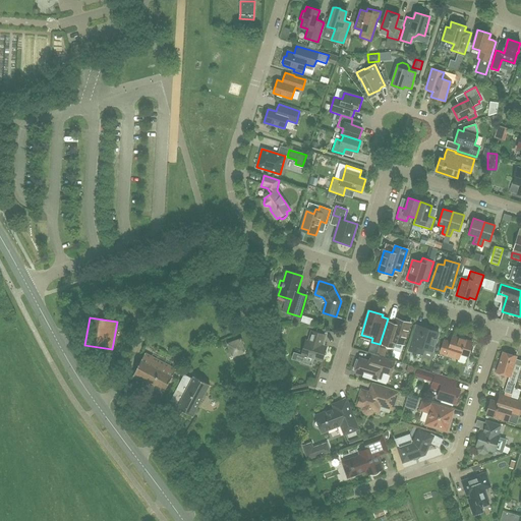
[(397,319),(395,325),(392,324),(389,323),(382,344),(394,348),(396,342),(403,344),(410,323),(397,319)]
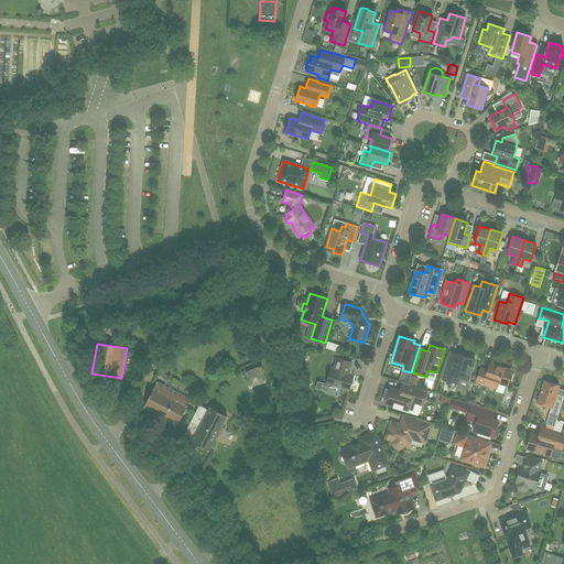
[(468,380),(475,359),(454,353),(452,351),(447,365),(443,379),(457,384),(459,378),(468,380)]
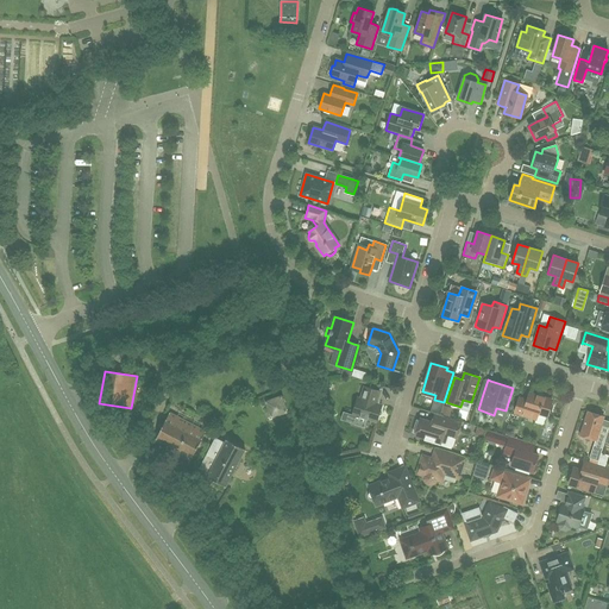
[(358,397),(352,415),(357,416),(355,425),(364,428),(366,420),(376,422),(378,416),(382,415),(380,412),(382,406),(376,403),(378,397),(380,391),(364,387),(360,399),(358,397)]
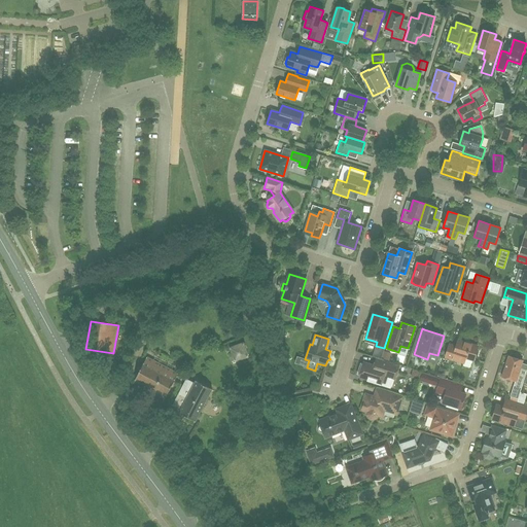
[(479,352),(477,350),(478,347),(458,341),(456,347),(453,346),(449,345),(446,357),(463,363),(465,358),(473,360),(475,357),(478,356),(479,352)]
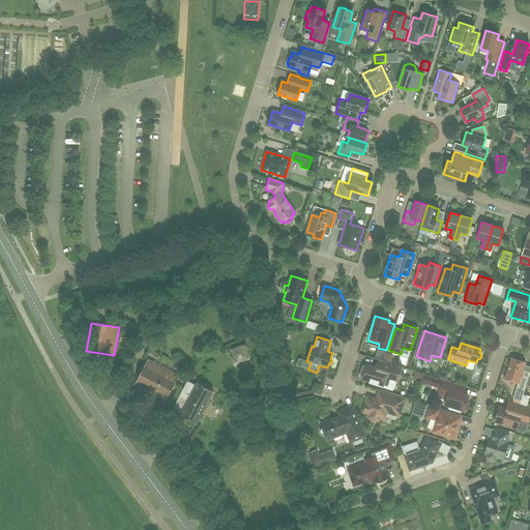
[(240,361),(248,359),(244,347),(232,351),(235,359),(239,357),(240,361)]
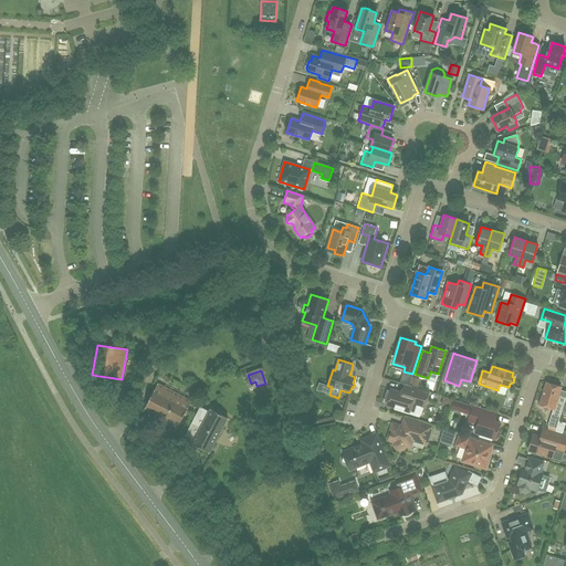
[(557,398),(561,389),(561,387),(546,383),(540,405),(553,409),(547,426),(556,429),(562,411),(565,401),(565,400),(562,399),(557,398)]
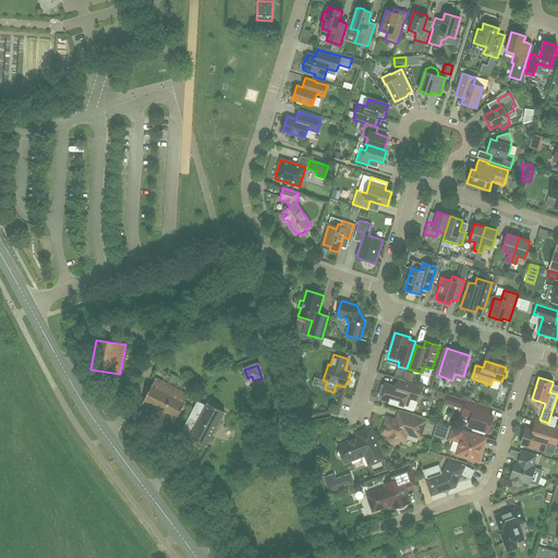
[(174,424),(190,395),(157,378),(142,407),(174,424)]
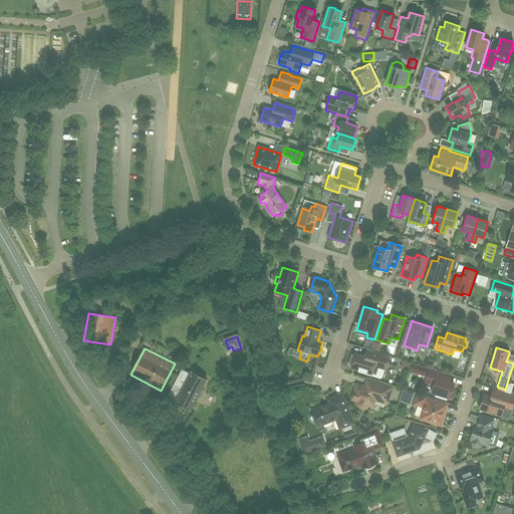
[(374,366),(383,369),(384,370),(389,357),(366,350),(365,353),(364,356),(354,353),(353,355),(351,354),(348,364),(350,365),(350,367),(358,369),(357,371),(371,376),(374,366)]
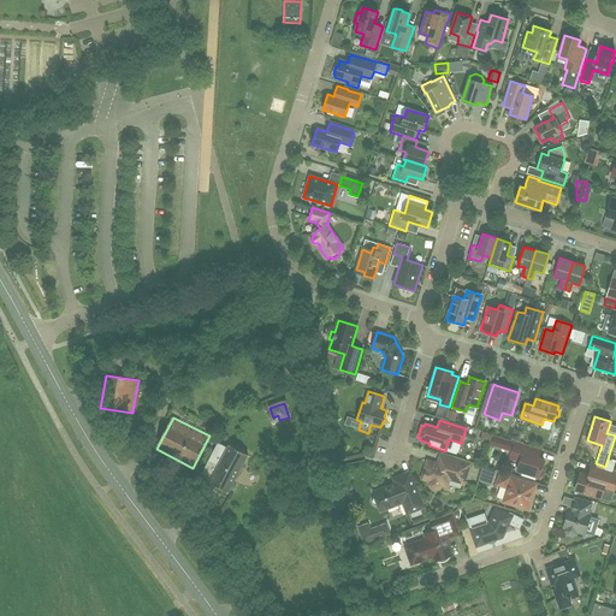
[(484,440),(489,431),(480,427),(475,437),(484,440)]
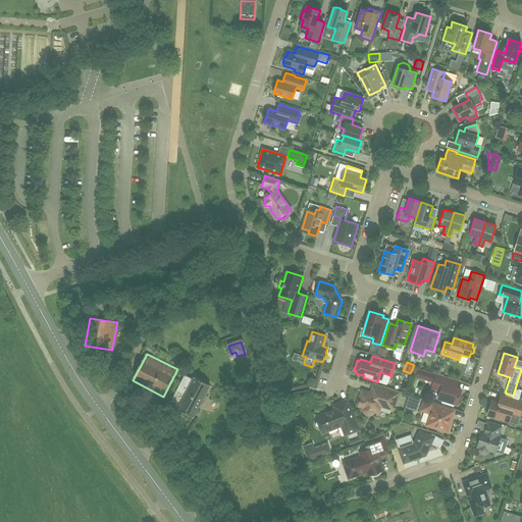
[(416,377),(428,381),(432,382),(434,375),(431,374),(418,370),(416,377)]
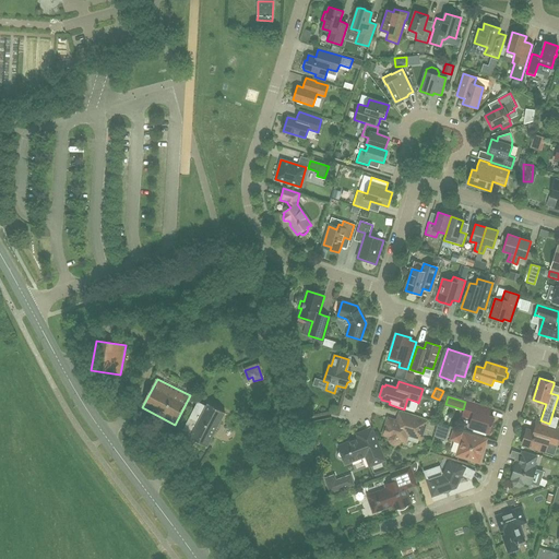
[(485,436),(486,432),(489,433),(494,418),(487,416),(488,413),(489,409),(467,402),(463,416),(464,416),(464,415),(473,418),(470,427),(474,429),(473,431),(485,436)]
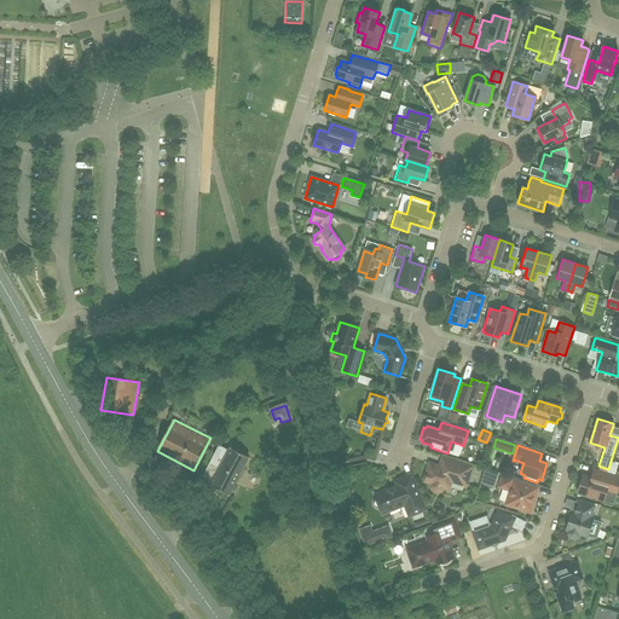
[(218,446),(203,475),(213,480),(210,485),(230,495),(249,456),(231,446),(229,451),(218,446)]
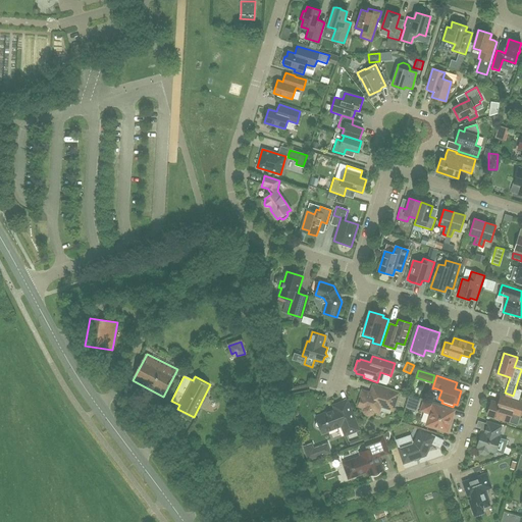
[(393,410),(398,394),(372,385),(371,389),(369,393),(362,390),(360,398),(359,398),(357,405),(358,405),(357,406),(363,408),(363,411),(364,414),(367,415),(370,416),(372,414),(374,412),(378,413),(380,406),(393,410)]
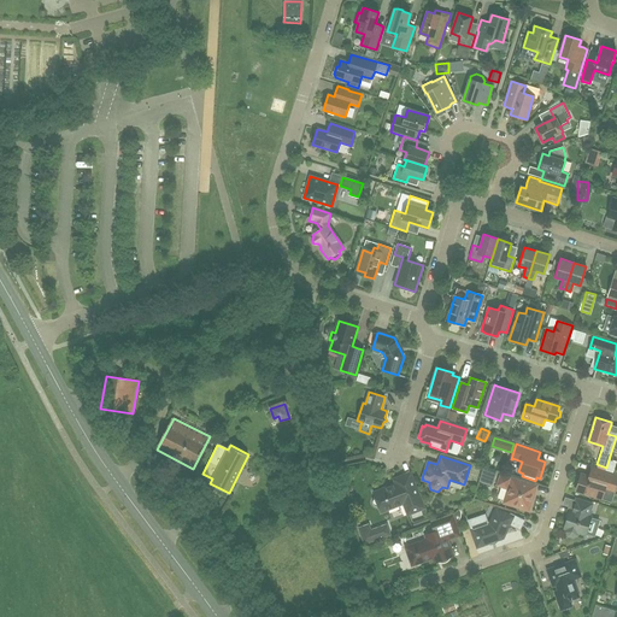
[(492,470),(485,468),(481,476),(489,479),(492,470)]
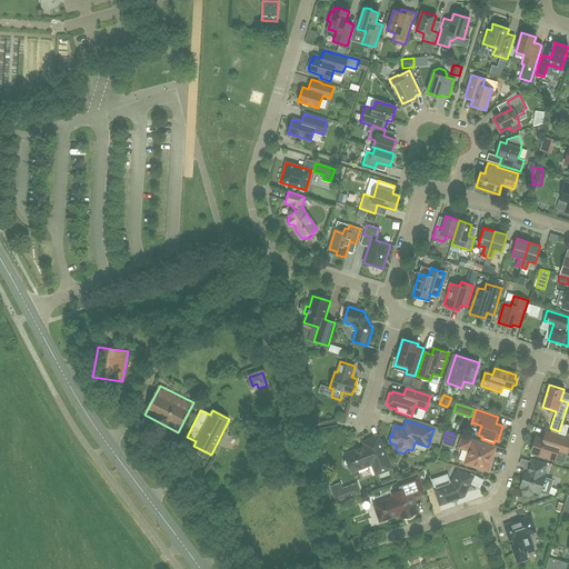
[(533,446),(531,452),(555,460),(557,451),(566,453),(568,442),(568,439),(545,432),(543,436),(542,440),(536,438),(536,439),(535,438),(532,439),(531,443),(532,446),(533,446)]
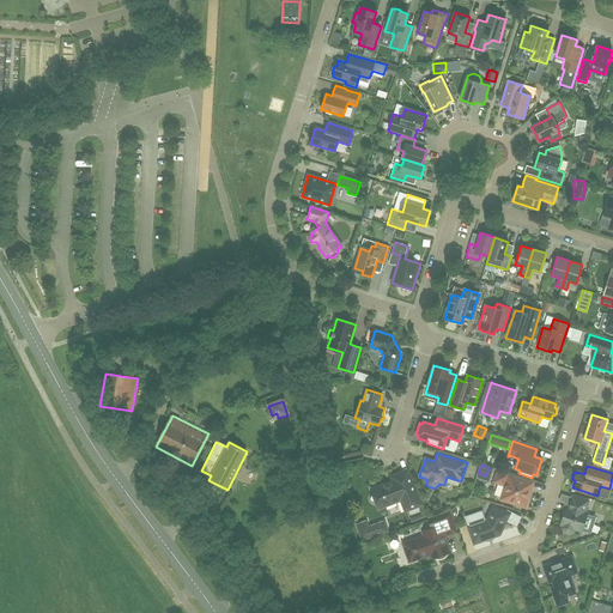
[(413,481),(410,469),(405,472),(392,477),(393,481),(371,490),(374,495),(371,496),(370,498),(370,501),(371,502),(372,503),(375,504),(377,504),(378,509),(404,499),(407,510),(422,505),(412,481),(413,481)]
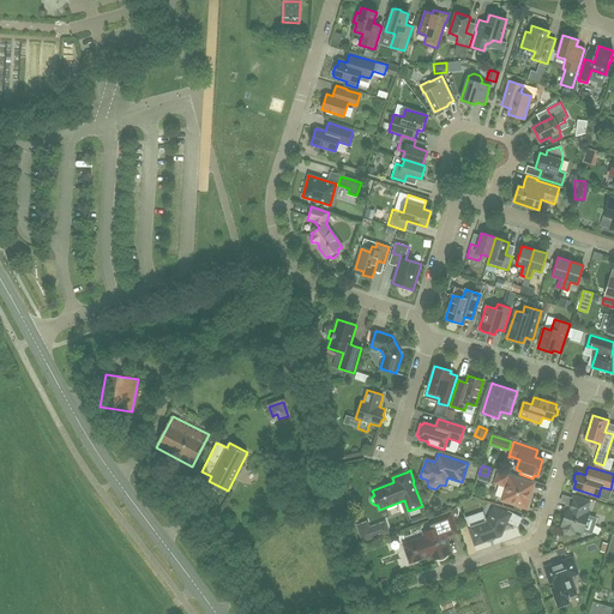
[(533,485),(499,474),(498,474),(495,483),(505,486),(501,498),(503,499),(503,500),(523,506),(527,505),(528,501),(529,503),(533,489),(534,486),(533,485)]
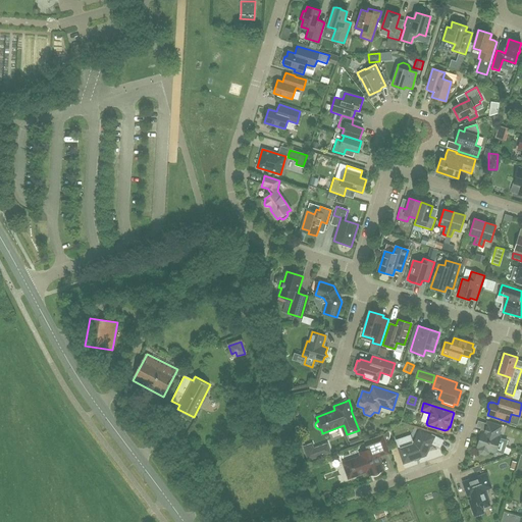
[(500,438),(500,437),(498,436),(501,427),(487,422),(485,427),(484,432),(482,431),(477,448),(479,448),(478,450),(480,454),(484,455),(488,453),(489,451),(494,453),(496,452),(503,454),(507,440),(500,438)]
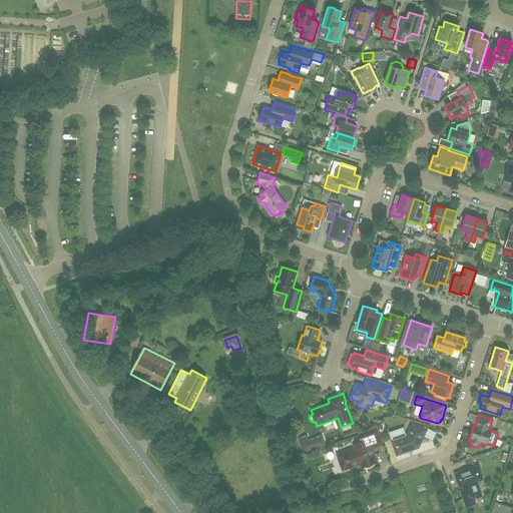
[(426,430),(413,424),(407,436),(392,441),(397,455),(418,448),(424,434),(426,430)]
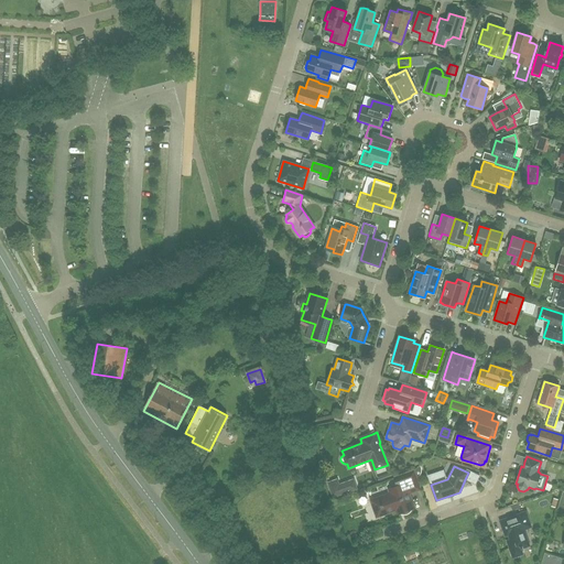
[(414,508),(409,495),(415,492),(422,490),(414,469),(393,477),(397,487),(389,489),(390,494),(369,501),(376,518),(396,510),(398,514),(414,508)]
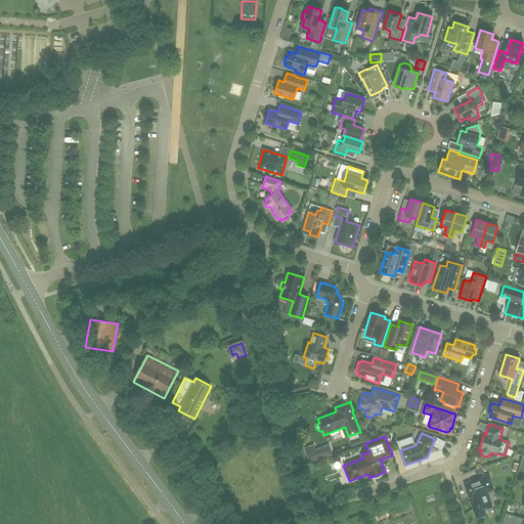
[(305,448),(309,462),(317,459),(314,450),(313,446),(305,448)]
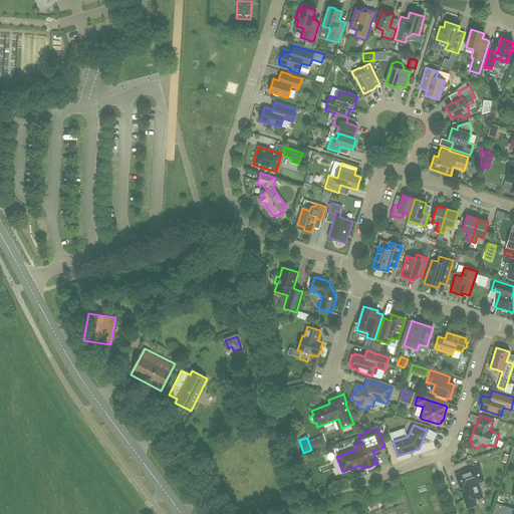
[(479,467),(456,475),(461,489),(464,488),(465,492),(464,494),(463,496),(467,506),(468,507),(470,507),(474,506),(475,505),(475,503),(475,500),(477,500),(477,499),(482,497),(477,483),(484,480),(479,467)]
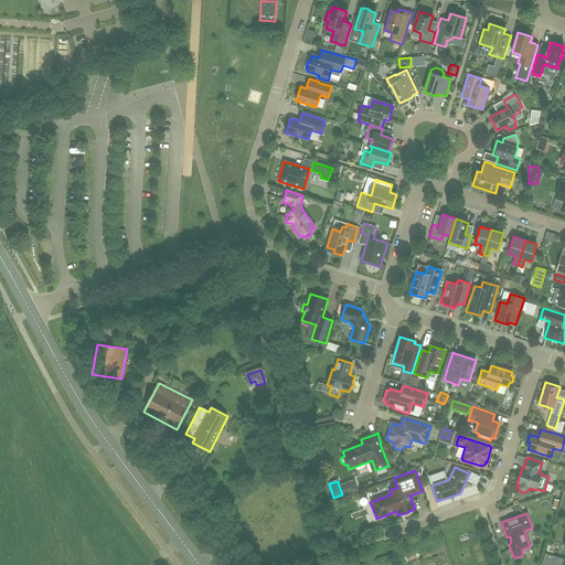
[(407,562),(418,557),(415,550),(404,553),(407,562)]
